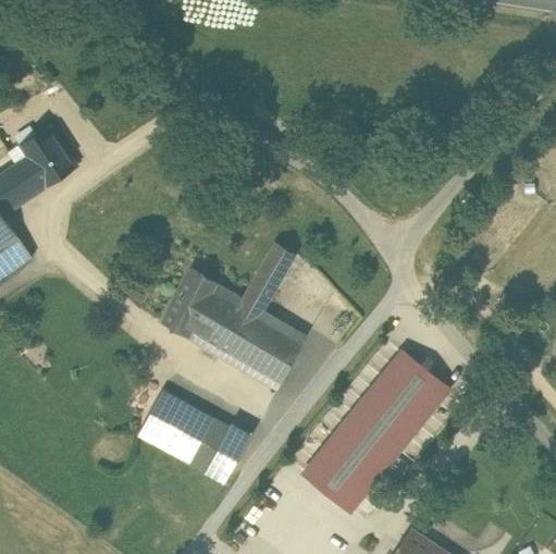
[(77,168),(50,127),(19,147),(26,158),(46,187),(77,168)]
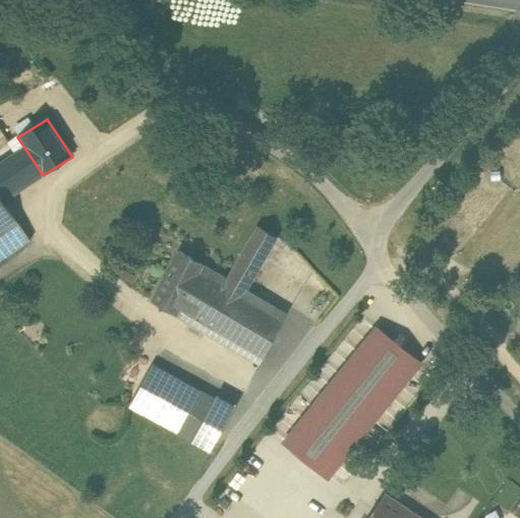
[(15,154),(0,163),(0,200),(1,203),(3,202),(43,175),(24,148),(15,154)]
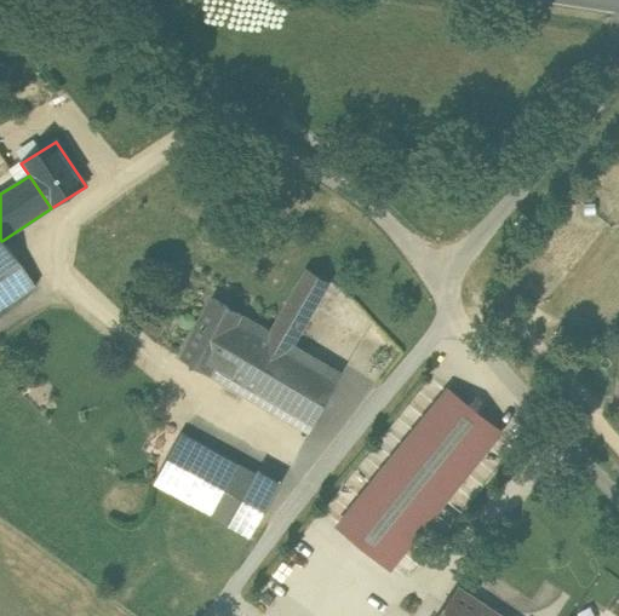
[(0,276),(19,264),(4,240),(1,241),(0,239),(0,276)]
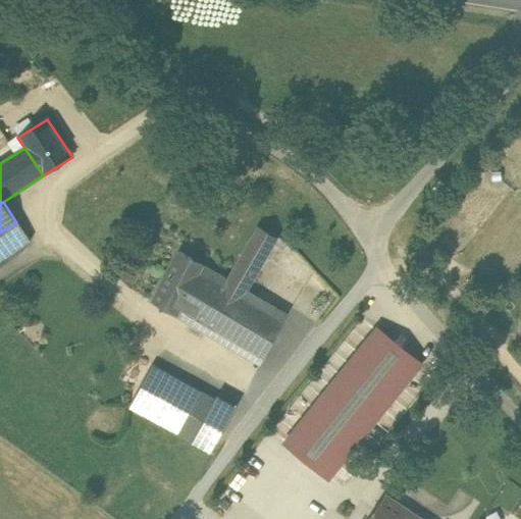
[(16,222),(0,232),(0,262),(31,243),(16,222)]
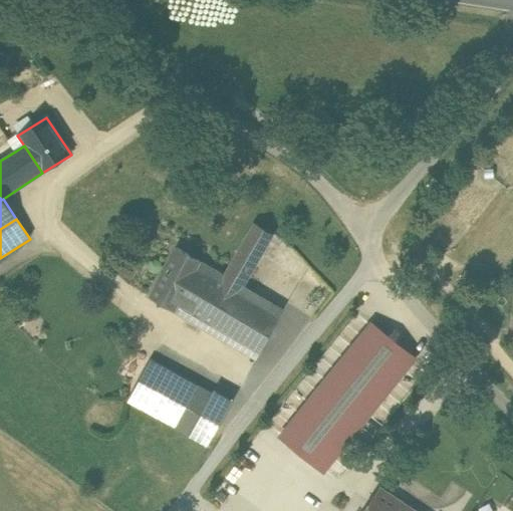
[(272,236),(253,225),(223,277),(215,272),(188,321),(255,361),(282,312),(242,288),(272,236)]
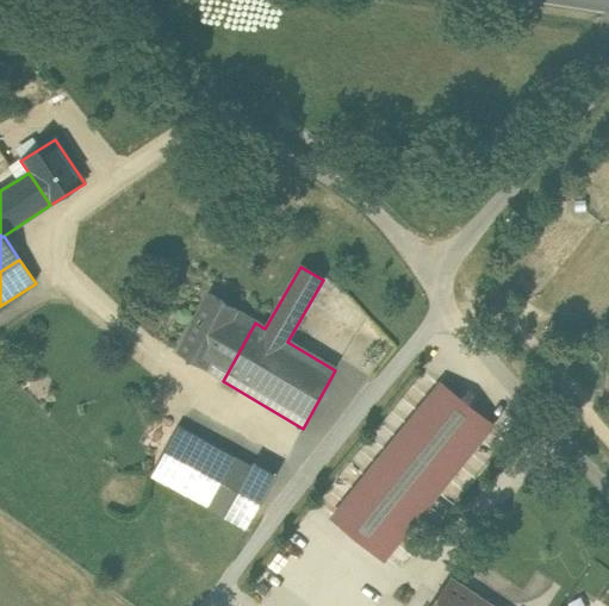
[(235,311),(209,295),(176,355),(204,370),(223,381),(255,323),(235,311)]
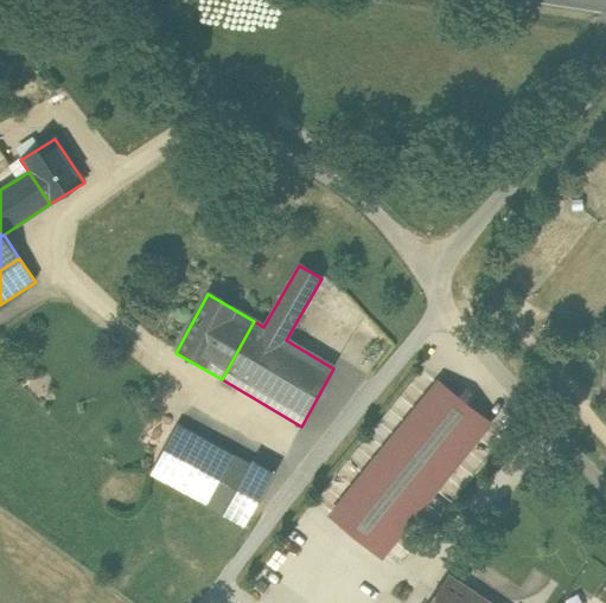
[(380,555),(485,424),(439,387),(333,518),(380,555)]
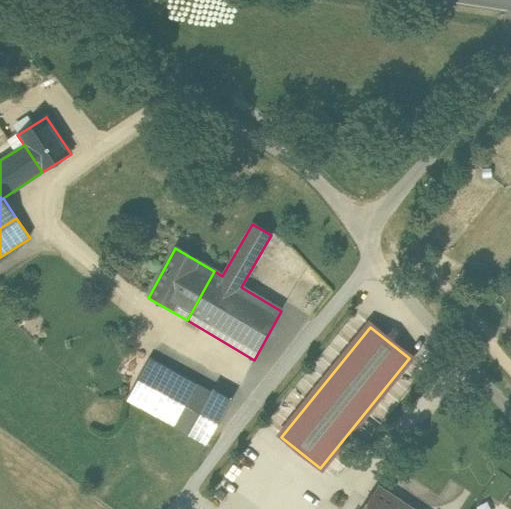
[(172,373),(149,361),(138,381),(161,393),(172,373)]
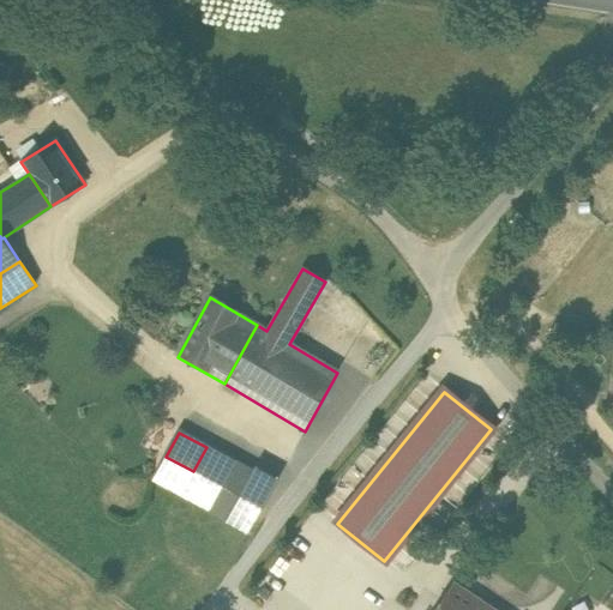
[(252,472),(206,447),(193,471),(179,496),(224,521),(252,472)]
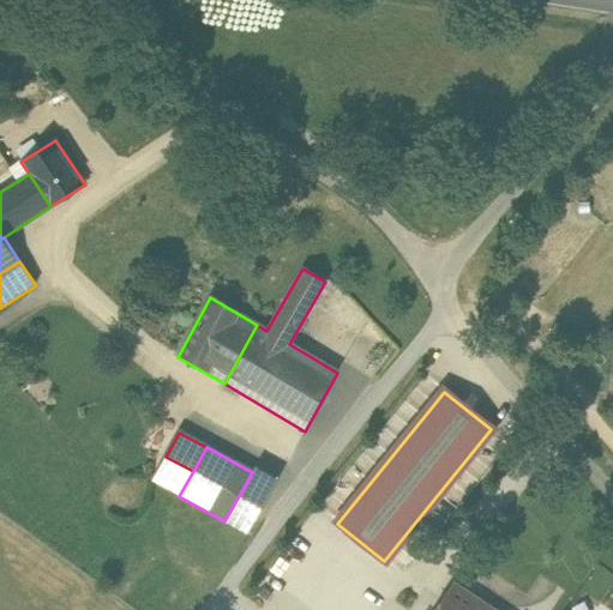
[(193,471),(166,457),(152,482),(179,496),(193,471)]
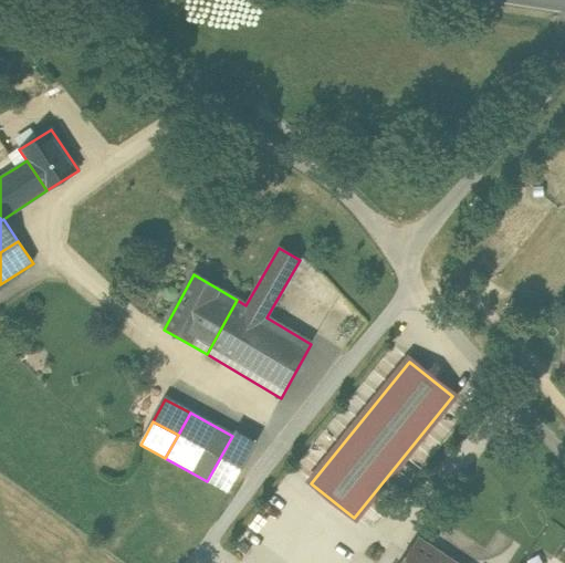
[(232,436),(207,481),(229,492),(255,445),(233,433),(232,436)]
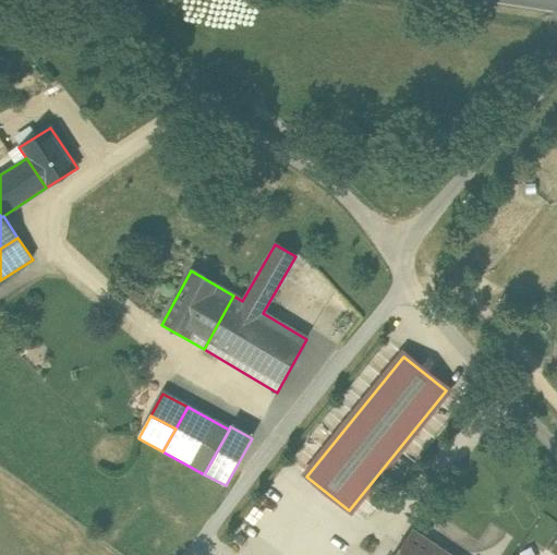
[(445,554),(411,531),(395,554),(445,554)]
